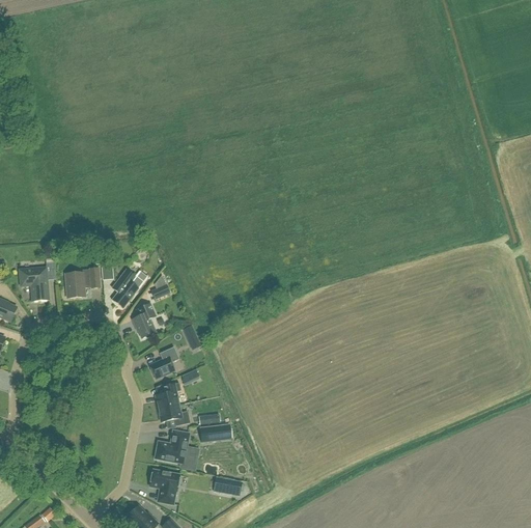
[(48,299),(46,267),(19,269),(20,286),(30,285),(31,301),(48,299)]
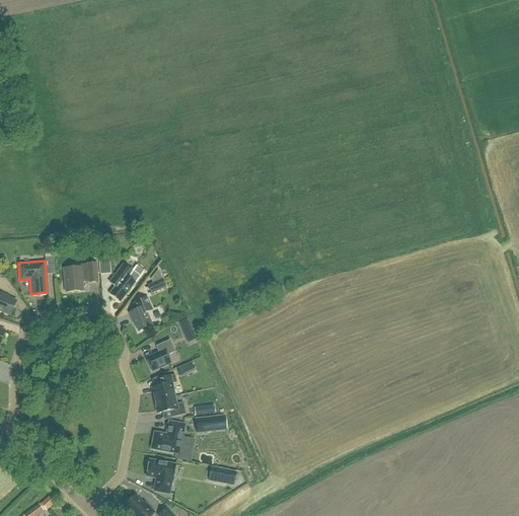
[(96,281),(95,262),(87,263),(80,264),(80,266),(63,268),(65,291),(82,290),(81,277),(88,276),(88,281),(96,281)]
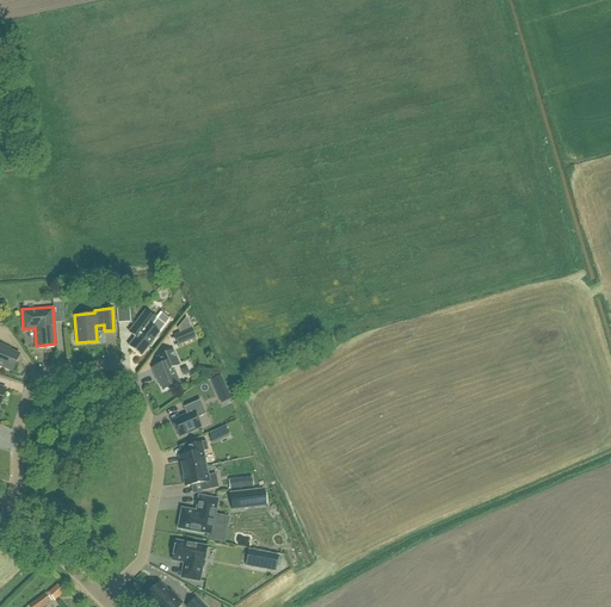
[(154,317),(144,309),(128,330),(135,335),(128,344),(141,354),(170,316),(160,309),(154,317)]
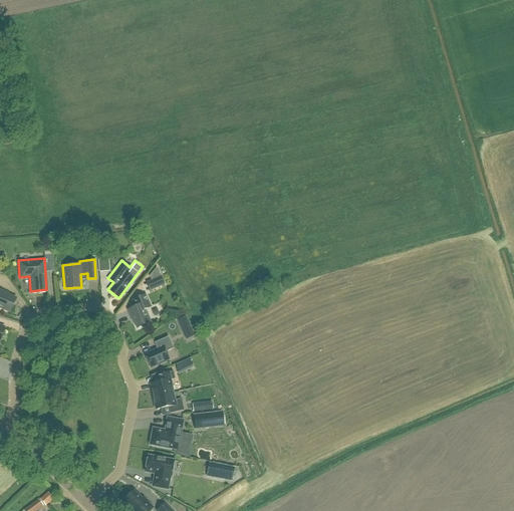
[(151,279),(146,281),(150,289),(165,283),(161,274),(160,274),(157,265),(149,274),(151,279)]
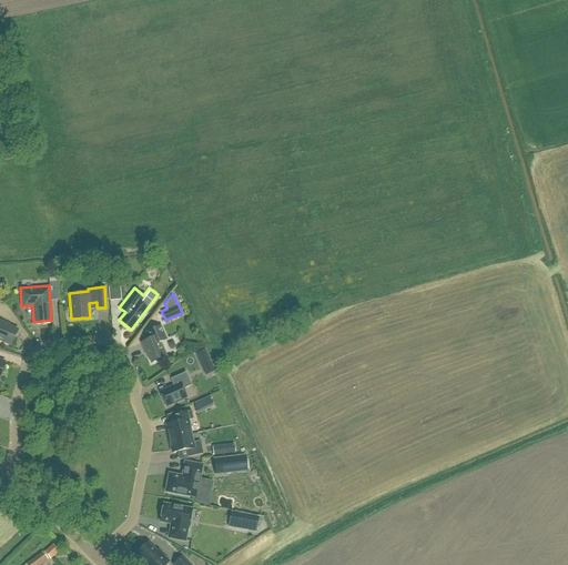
[(6,322),(0,319),(0,339),(10,344),(17,329),(6,323),(6,322)]
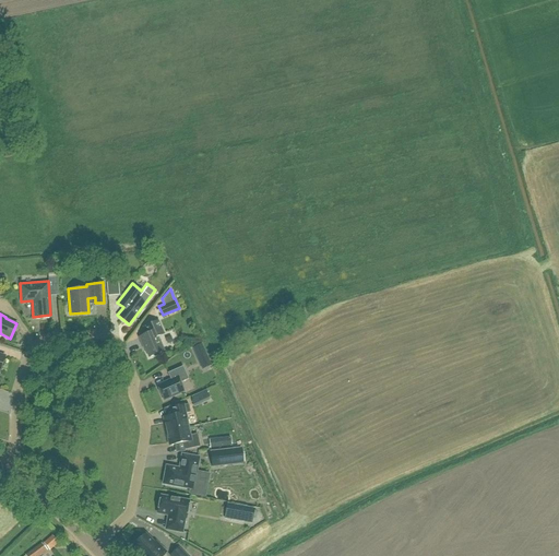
[(162,331),(157,319),(144,324),(147,331),(138,335),(142,344),(143,344),(147,356),(163,349),(156,333),(162,331)]
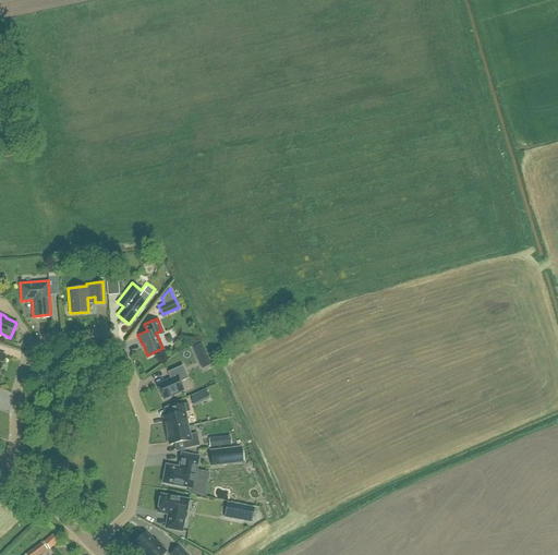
[(202,341),(192,346),(198,360),(207,356),(202,341)]
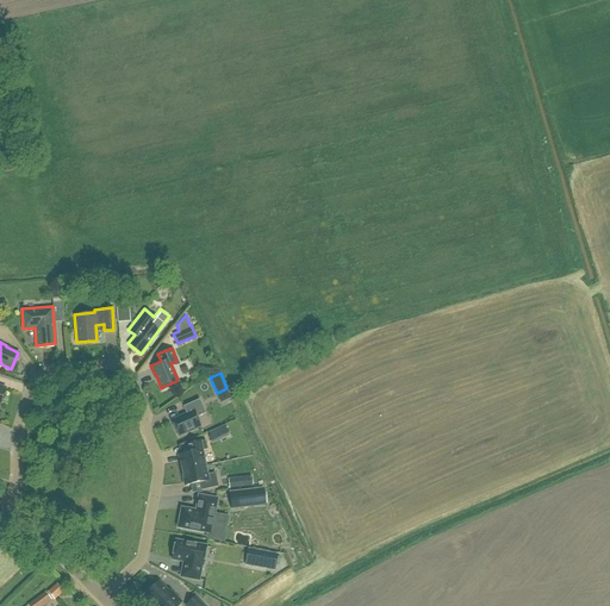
[(197,416),(206,411),(199,397),(184,404),(186,412),(172,418),(179,433),(200,424),(197,416)]
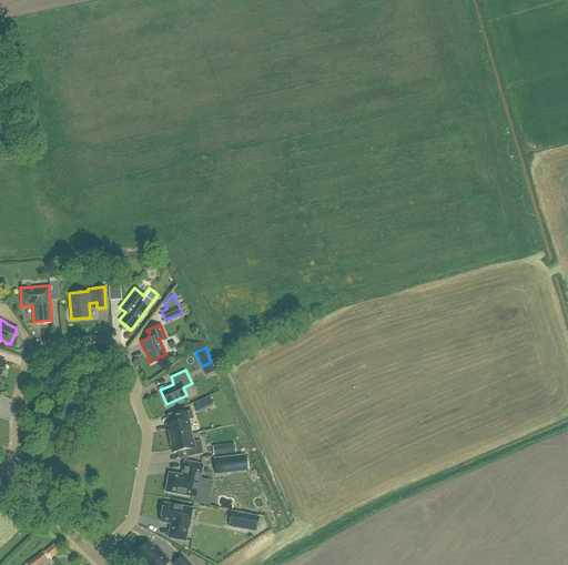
[(195,401),(199,412),(216,406),(213,395),(195,401)]
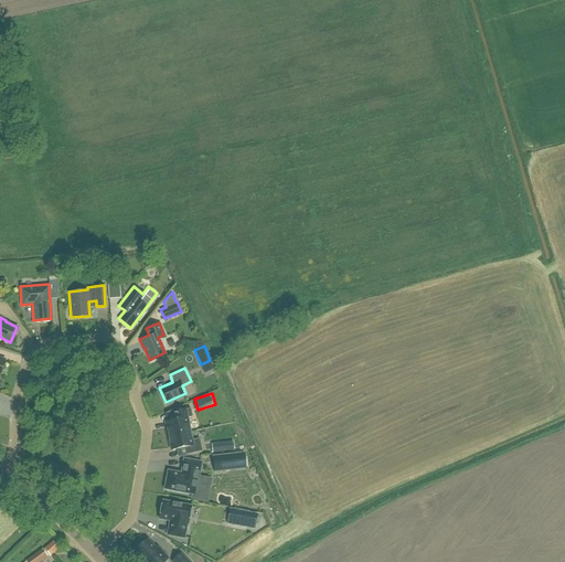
[(168,434),(190,430),(187,416),(192,415),(190,406),(172,411),(173,419),(164,421),(168,434)]
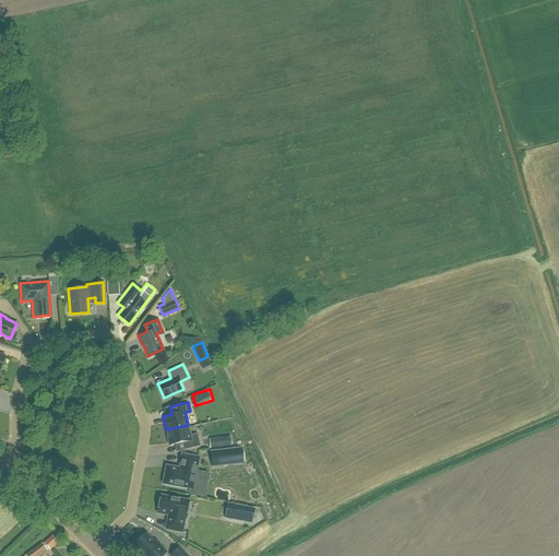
[(189,434),(188,425),(166,429),(168,444),(182,441),(183,448),(199,445),(197,433),(189,434)]
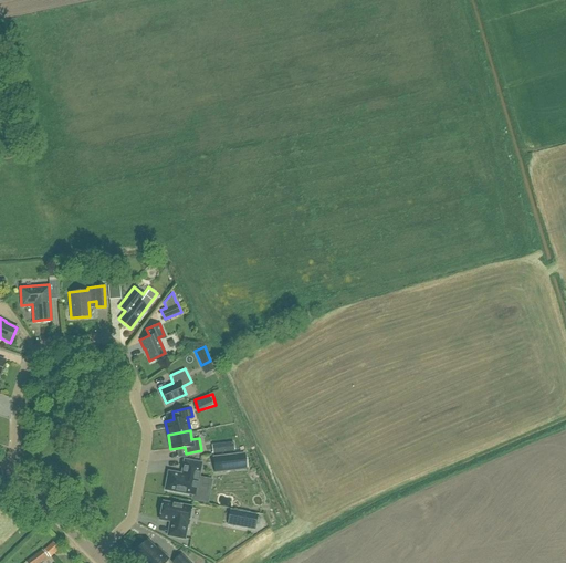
[(244,452),(213,456),(216,469),(245,466),(244,452)]
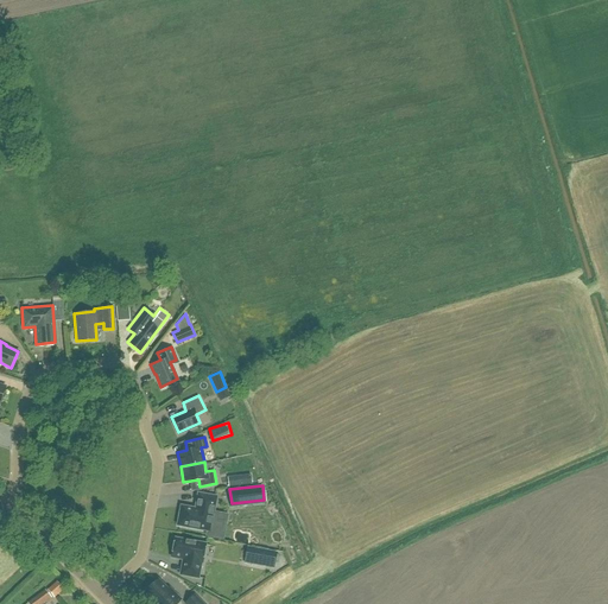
[(216,495),(198,491),(196,503),(197,503),(196,507),(181,504),(177,523),(209,529),(208,532),(221,534),(223,521),(226,522),(226,521),(216,519),(217,513),(213,512),(216,495)]
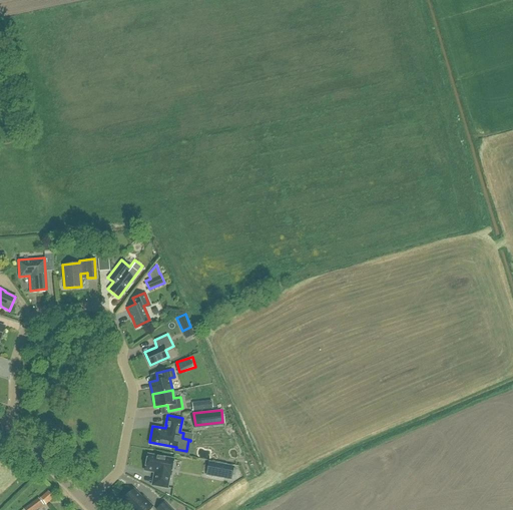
[(173,458),(147,454),(144,469),(154,471),(152,484),(166,486),(168,474),(170,474),(173,458)]
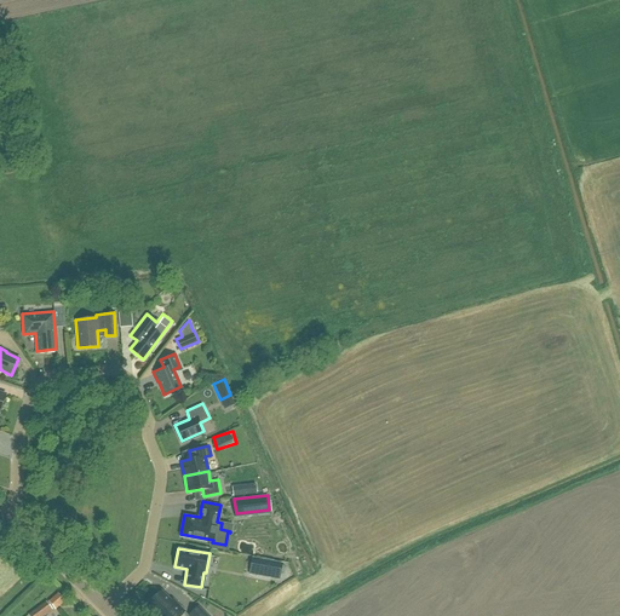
[(252,554),(251,566),(281,573),(283,560),(252,554)]
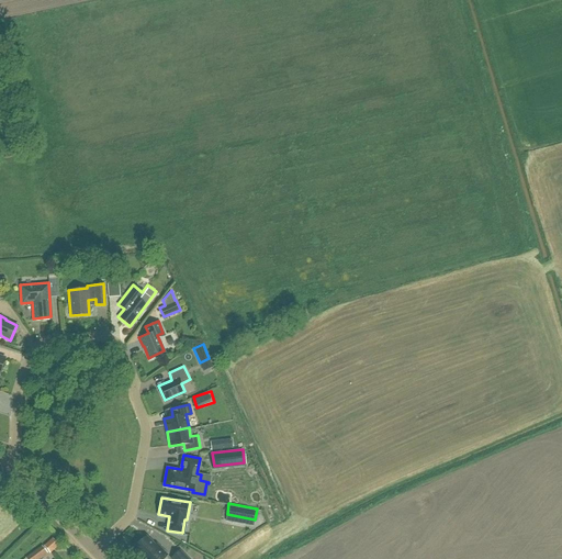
[(136,540),(132,545),(133,547),(132,548),(142,558),(160,558),(167,554),(159,546),(158,547),(146,535),(138,541),(136,540)]
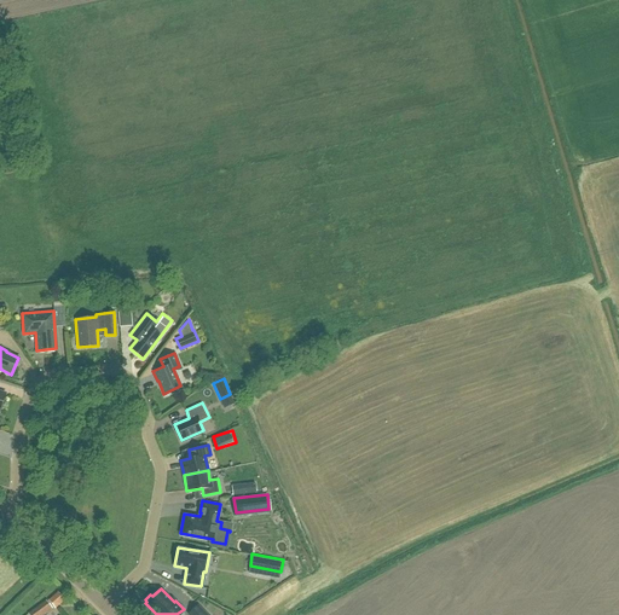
[(65,598),(58,590),(48,598),(56,607),(65,598)]
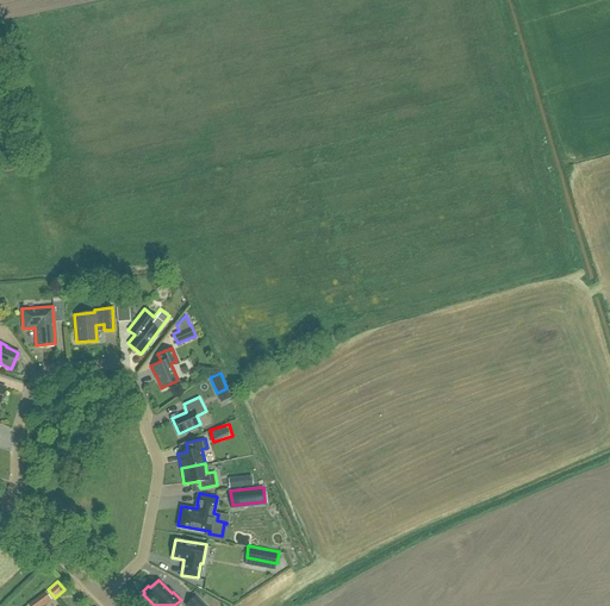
[(38,605),(51,597),(45,589),(27,603),(30,605),(38,605)]
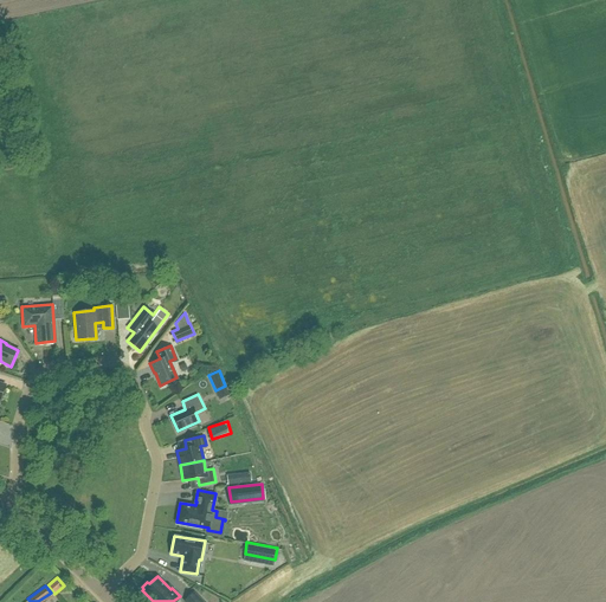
[(204,601),(193,591),(184,600),(185,601),(204,601)]
